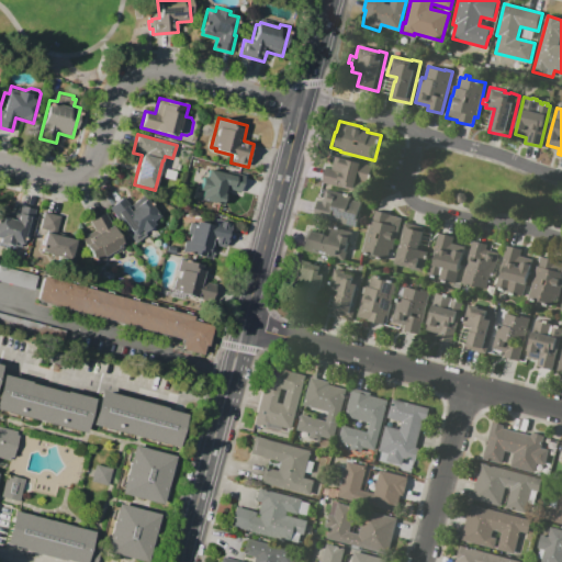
[(322,182),(326,168),(330,169),(335,157),(340,158),(347,159),(347,160),(361,164),(357,179),(362,181),(359,193),(347,190),(348,188),(344,187),(344,188),(322,182)]
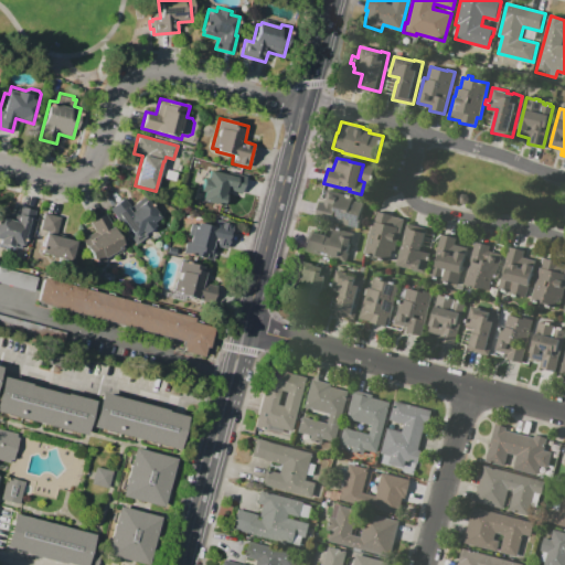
[(202,202),(204,193),(200,191),(203,178),(208,179),(210,170),(246,180),(242,196),(230,193),(228,198),(226,198),(223,208),(202,202)]
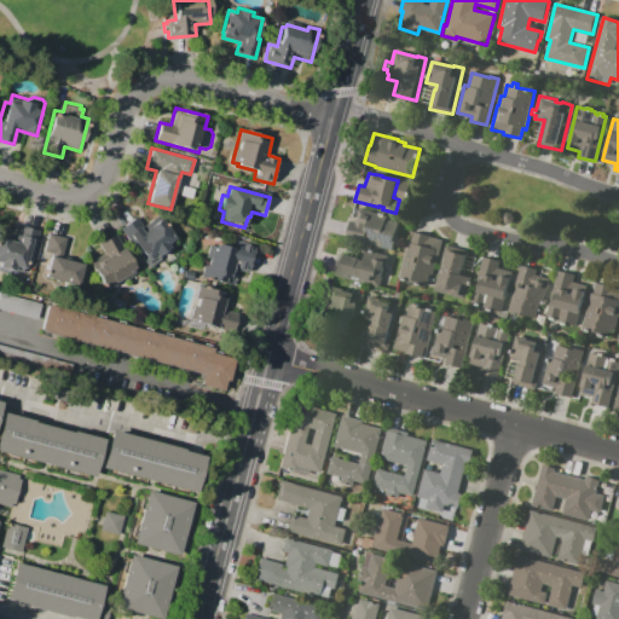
[(363,214),(366,215),(368,212),(377,214),(377,212),(385,214),(385,215),(386,217),(385,220),(399,224),(392,250),(381,247),(382,241),(379,239),(379,238),(376,237),(376,241),(369,238),(370,236),(368,235),(369,232),(364,231),(365,227),(359,225),(363,214)]
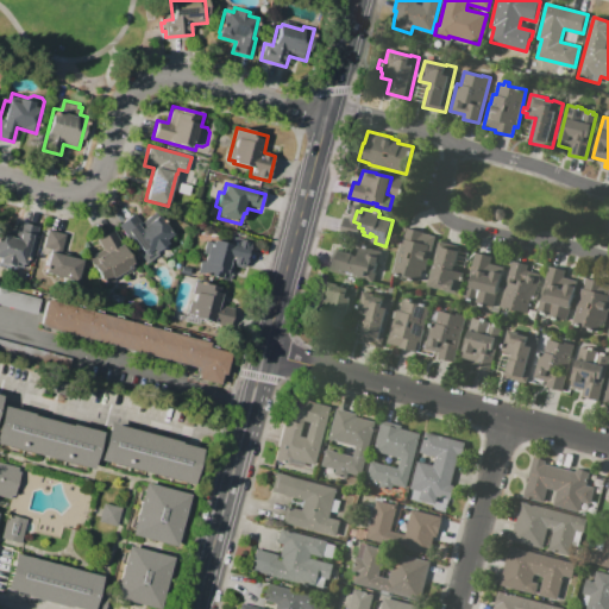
[(173,234),(165,240),(168,243),(156,253),(152,250),(145,255),(133,239),(131,242),(118,226),(135,213),(142,223),(155,212),(173,234)]
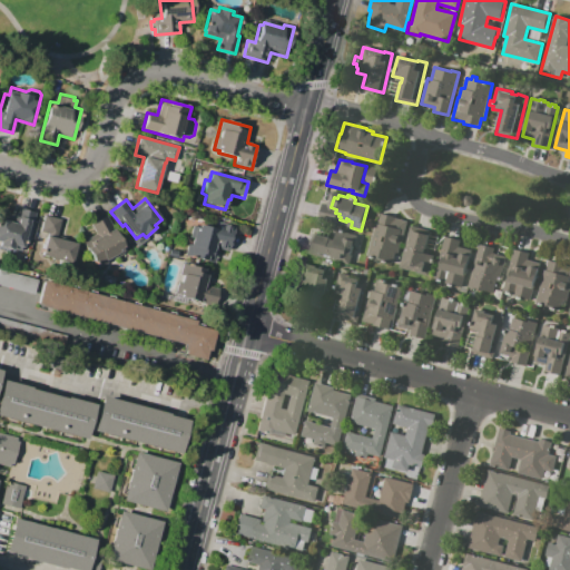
[(0,215),(16,219),(18,208),(36,213),(23,255),(0,248),(0,215)]
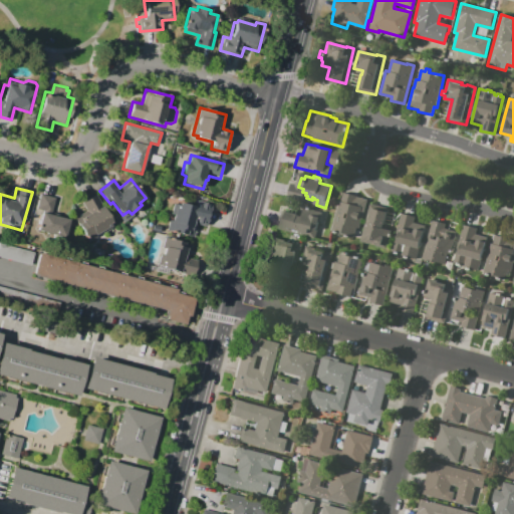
[(330,230),(338,201),(340,202),(342,192),(357,196),(357,197),(366,200),(359,229),(356,228),(354,237),(349,236),(349,238),(344,237),(345,235),(341,234),(342,233),(330,230)]
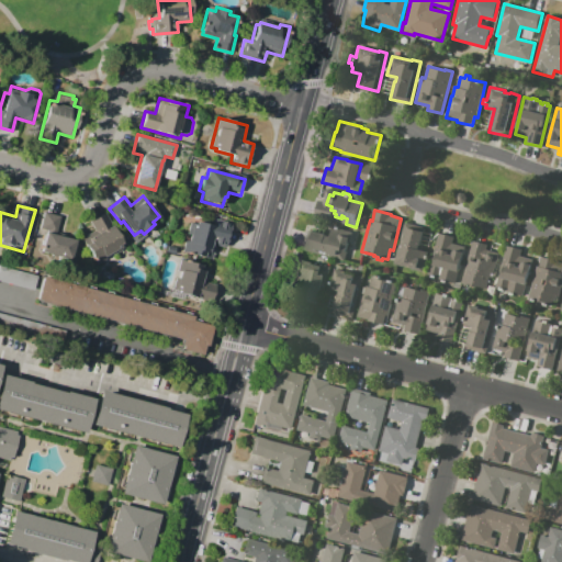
[(45,212),(62,216),(56,235),(76,240),(70,261),(42,254),(47,231),(41,228),(45,212)]
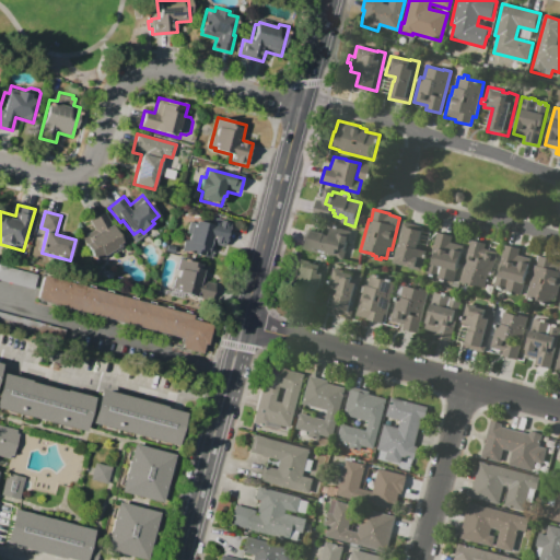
[(81,237),(94,230),(89,221),(104,211),(123,242),(119,243),(123,247),(112,254),(111,253),(105,255),(106,257),(96,264),(81,237)]
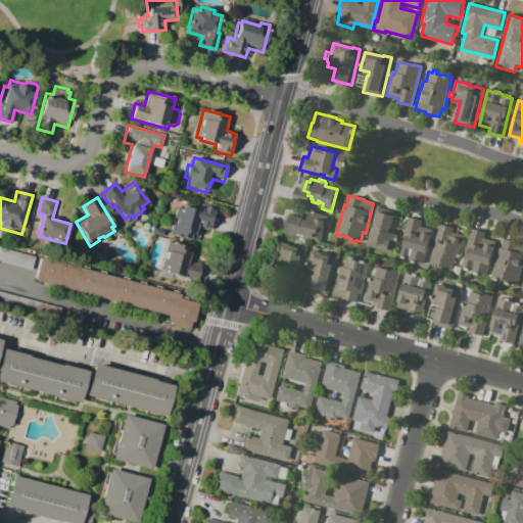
[(197,241),(170,234),(178,204),(198,210),(200,203),(216,207),(209,230),(200,228),(197,241)]
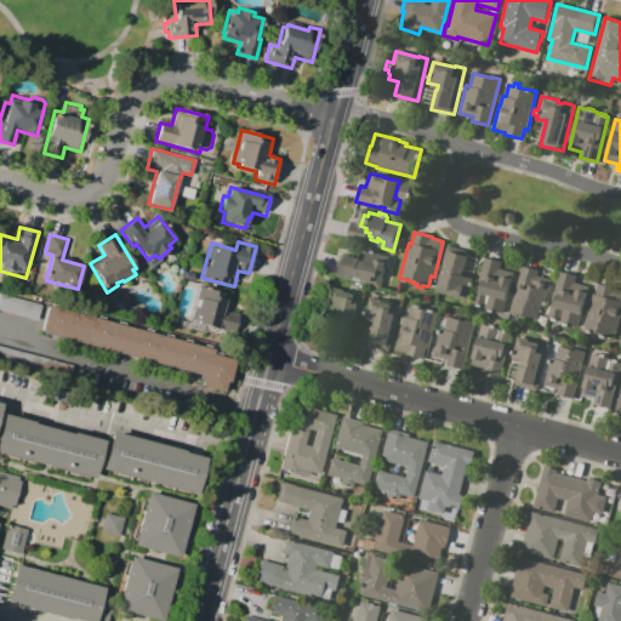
[(434,291),(446,246),(468,252),(463,271),(462,271),(461,275),(472,278),(466,300),(455,297),(456,296),(444,294),(434,291)]
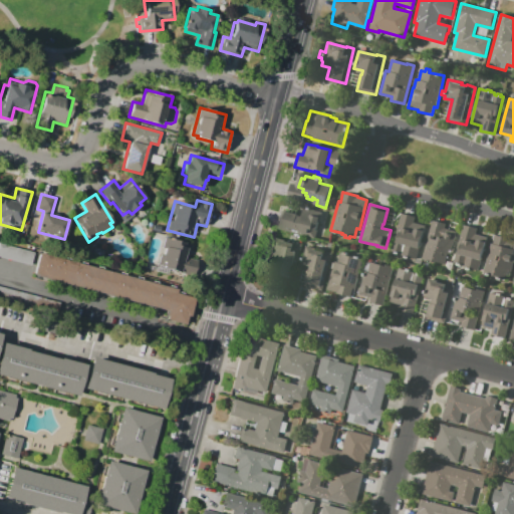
[(276,229),(281,212),(285,213),(285,211),(298,215),(301,216),(303,208),(305,209),(306,207),(311,208),(310,210),(321,213),(319,221),(319,220),(314,239),(306,237),(307,233),(298,231),(297,234),(276,229)]
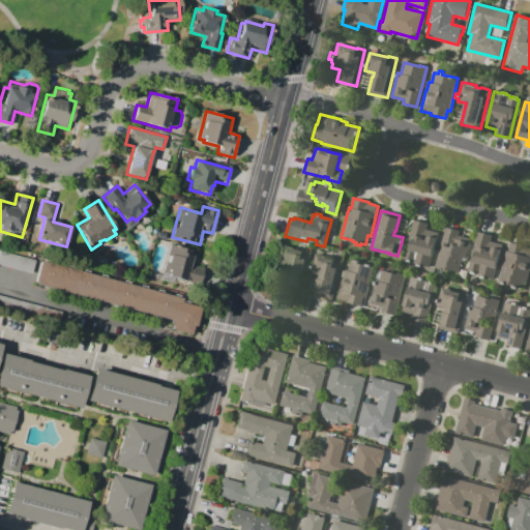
[(429,267),(420,265),(420,266),(416,265),(416,264),(413,263),(413,262),(410,261),(410,263),(406,262),(406,260),(403,260),(413,219),(428,224),(425,230),(438,233),(429,267)]
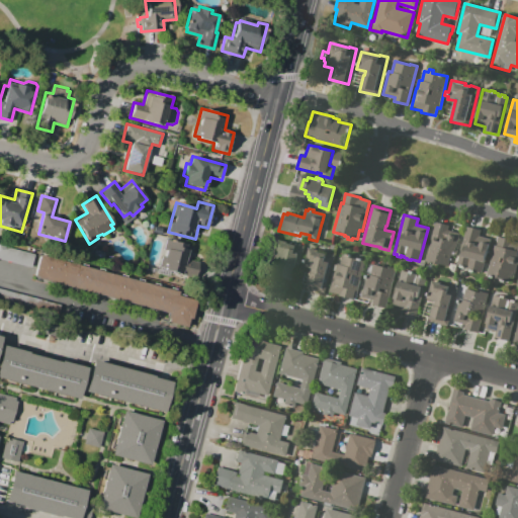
[(424,261),(435,222),(448,226),(447,230),(459,234),(455,246),(453,247),(452,249),(454,252),(452,257),(449,256),(446,267),(424,261)]
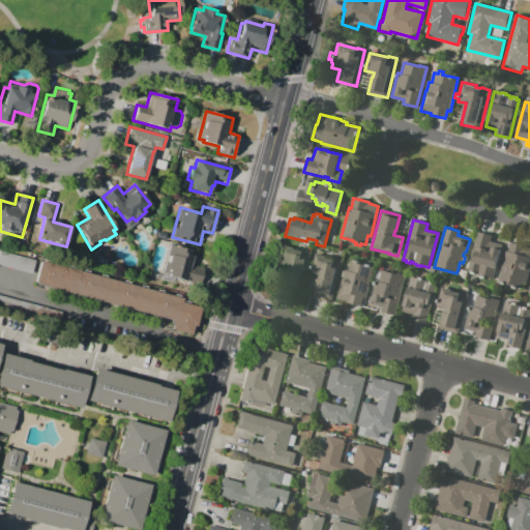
[(467,271),(477,232),(491,236),(490,241),(501,244),(493,278),(486,276),(484,278),(479,277),(479,275),(467,271)]
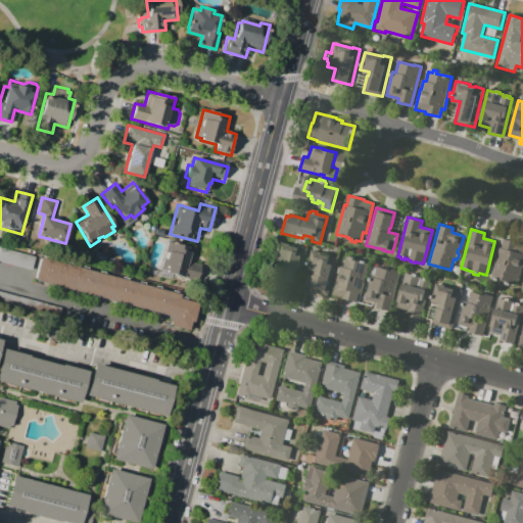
[(490,279),(498,247),(502,248),(504,239),(522,243),(522,264),(520,276),(516,276),(514,286),(503,283),(504,281),(498,280),(497,281),(490,279)]
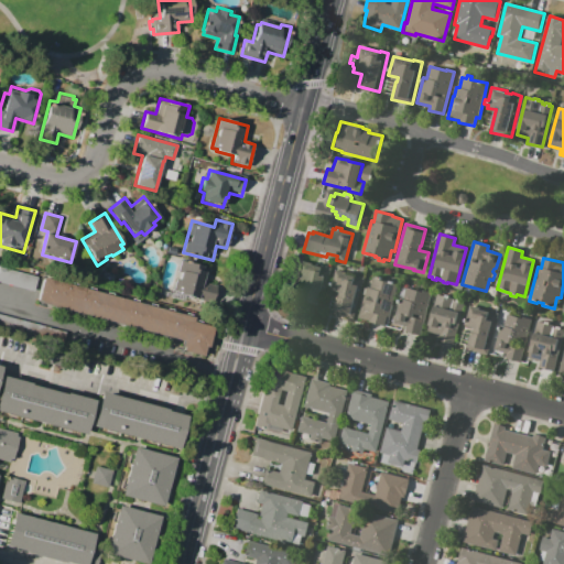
[(174,293),(183,261),(210,269),(206,283),(216,285),(212,303),(174,293)]
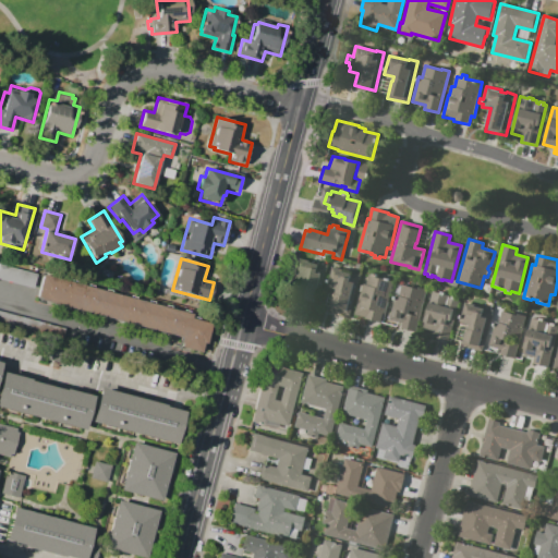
[(314,302),(299,299),(303,281),(293,278),(294,275),(293,275),(294,271),(295,271),(299,259),(311,263),(312,261),(318,263),(318,264),(323,265),(323,266),(327,267),(323,281),(319,281),(314,302)]
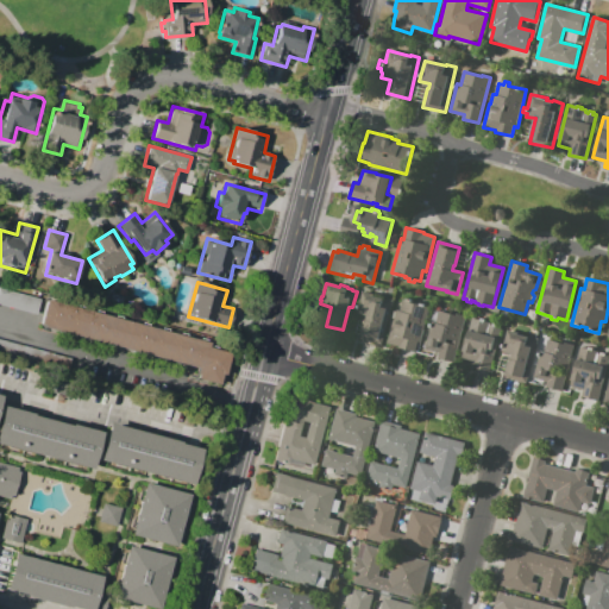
[(0,305),(0,288),(39,299),(36,314),(0,305)]
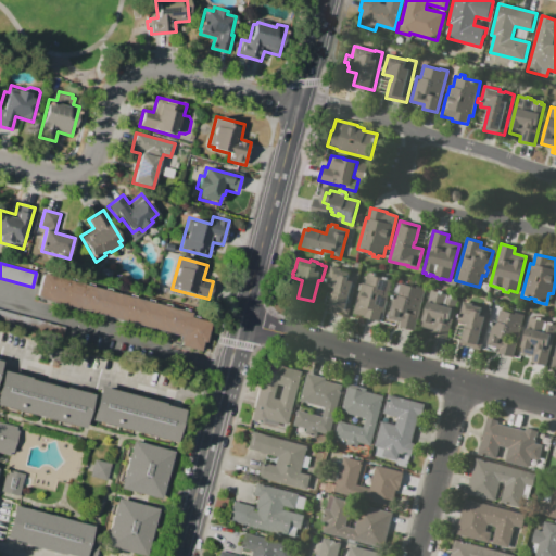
[(326,286),(331,266),(343,269),(342,275),(350,277),(351,274),(358,276),(350,311),(329,305),(332,292),(335,292),(336,288),(326,286)]
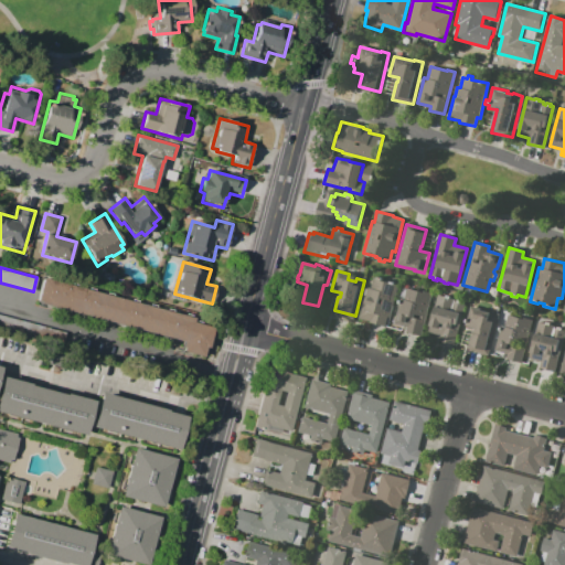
[(43,277),(194,319),(194,321),(215,328),(210,349),(205,348),(203,356),(180,351),(183,341),(36,301),(43,277)]
